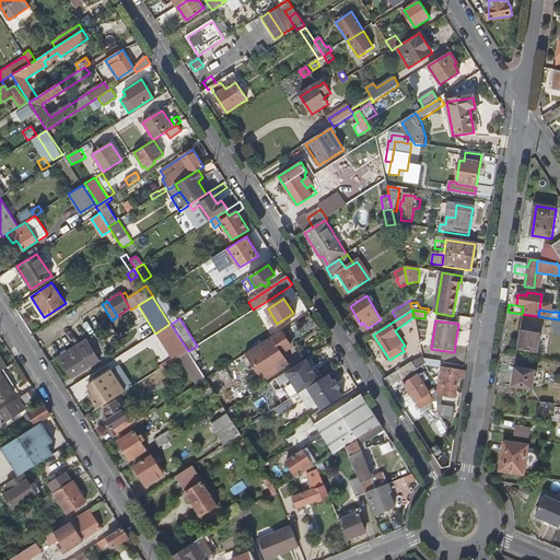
[(170,324),(155,334),(173,361),(181,357),(188,351),(171,324),(170,324)]
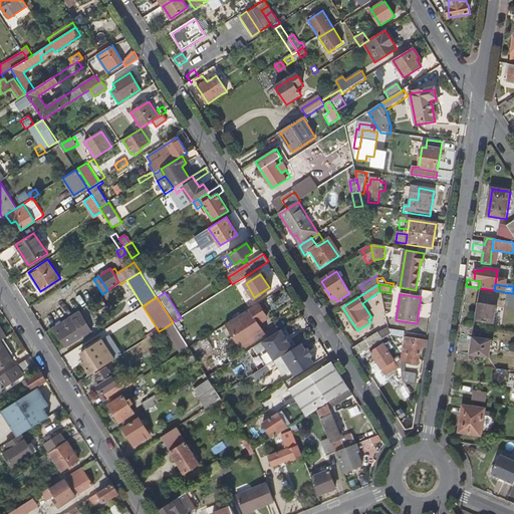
[(493,326),(497,301),(483,299),(483,304),(479,304),(476,324),(493,326)]
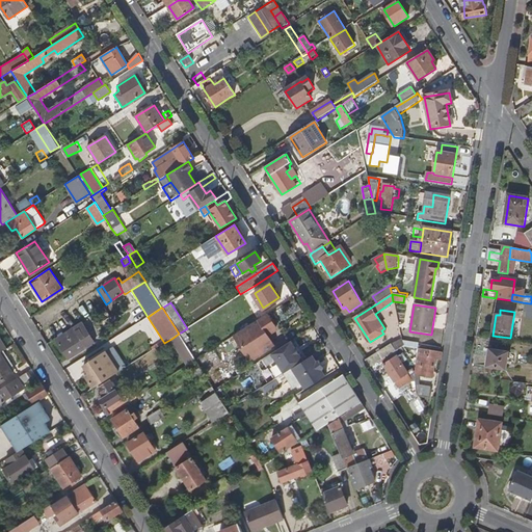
[(275,329),(265,315),(235,335),(250,360),(273,345),(267,336),(275,329)]
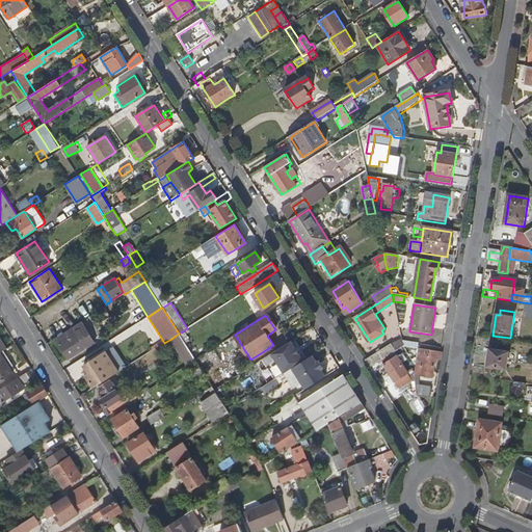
[(87,326),(83,321),(67,331),(71,337),(87,326)]
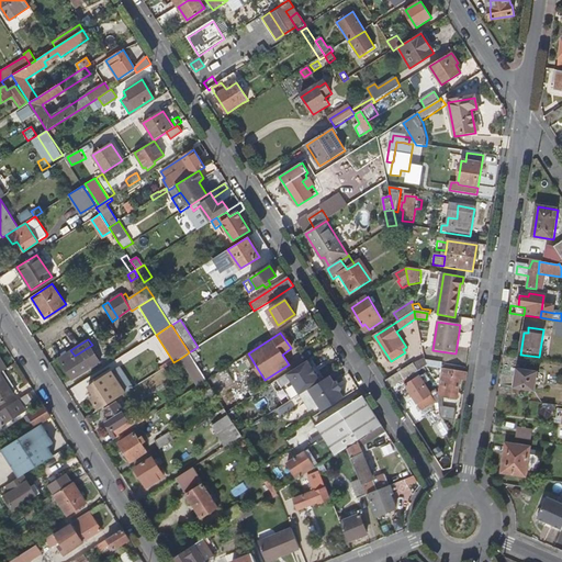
[(70,350),(58,358),(72,380),(102,361),(92,345),(75,356),(70,350)]
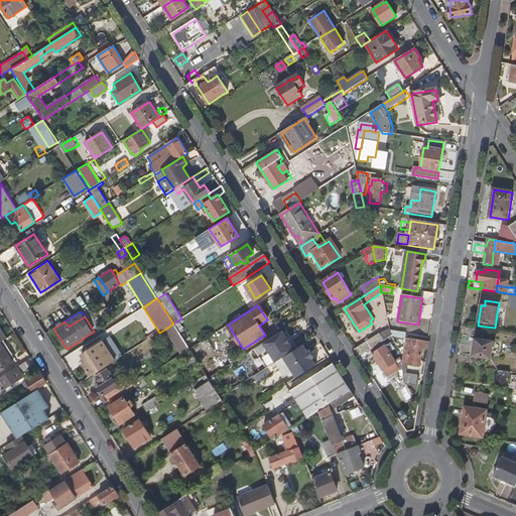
[(173,324),(166,329),(175,342),(181,337),(173,324)]
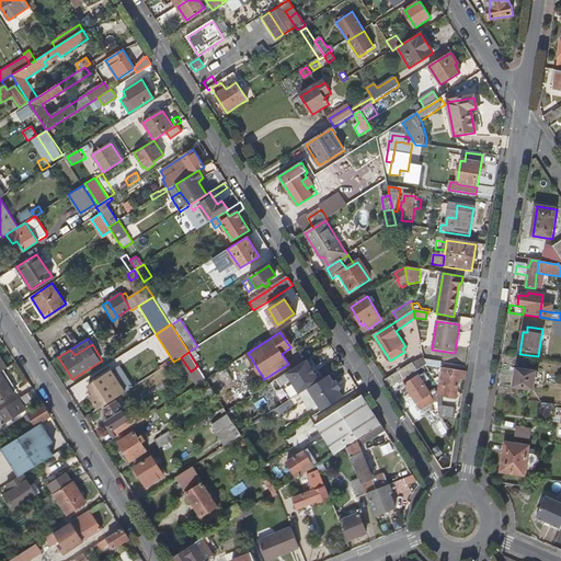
[(412,363),(418,370),(425,365),(424,358),(412,363)]
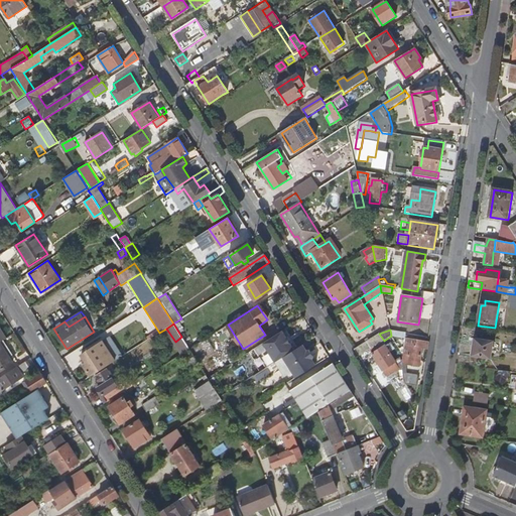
[(294,350),(282,331),(263,343),(276,362),(283,357),(294,350)]
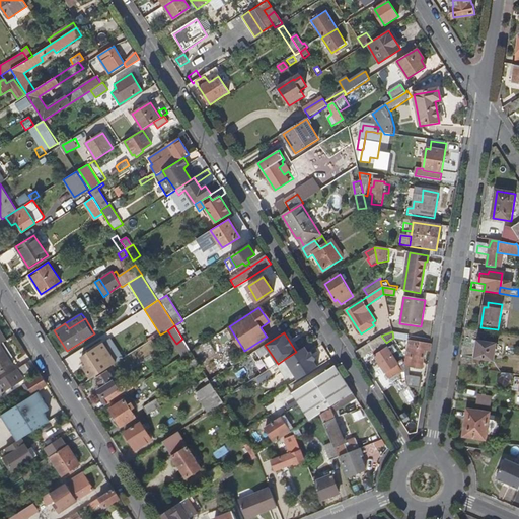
[(357,352),(361,359),(372,352),(384,345),(386,343),(381,336),(357,352)]
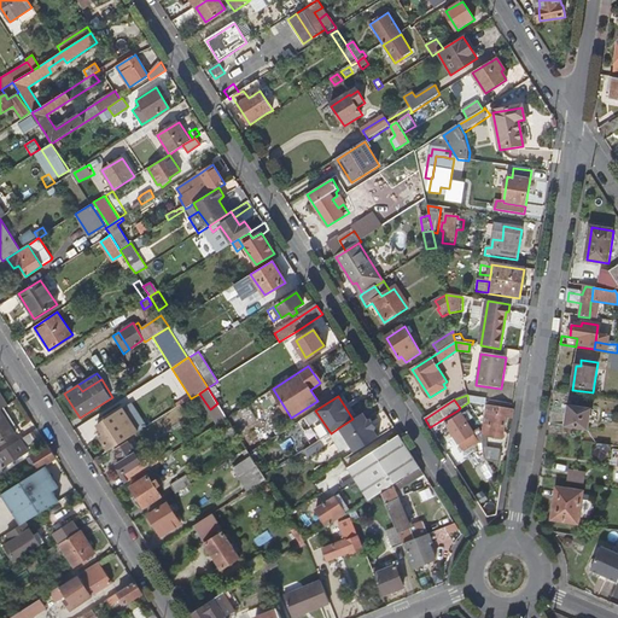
[(217,403),(210,409),(219,424),(222,421),(227,418),(217,403)]
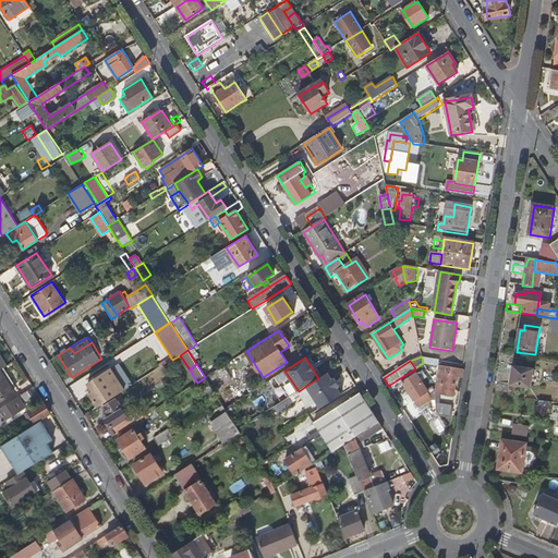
[(457,377),(462,378),(463,370),(439,366),(436,393),(440,393),(441,393),(441,391),(453,392),(457,377)]
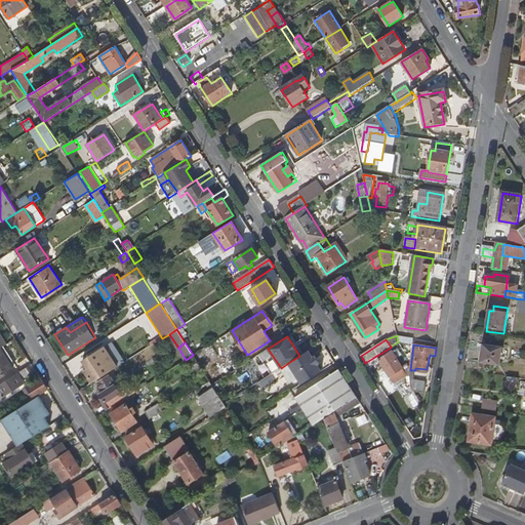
[(499,365),(501,348),(483,345),(481,362),(499,365)]
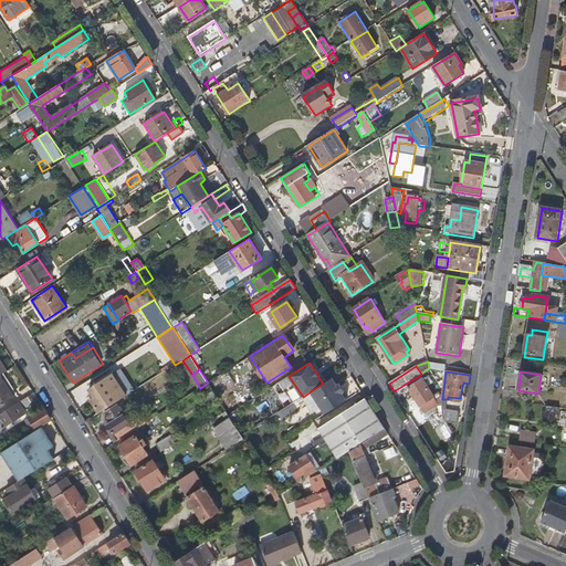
[(0,406),(18,395),(3,374),(0,375),(0,406)]
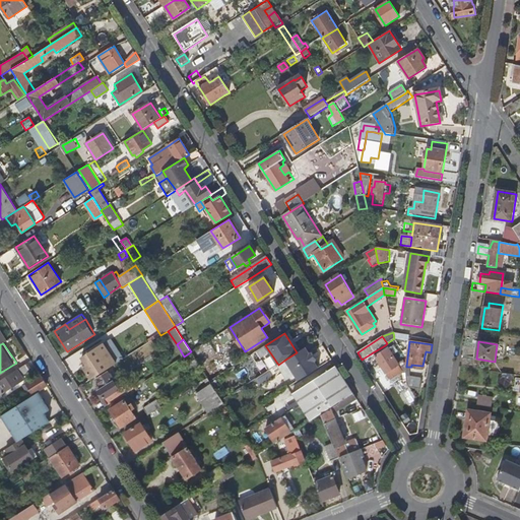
[(91,380),(108,369),(116,364),(103,343),(81,356),(87,365),(83,367),(87,374),(91,380)]
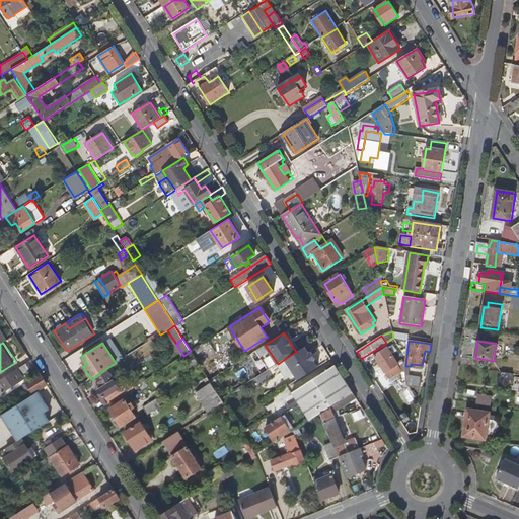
[(255,351),(268,370),(278,364),(265,345),(255,351)]
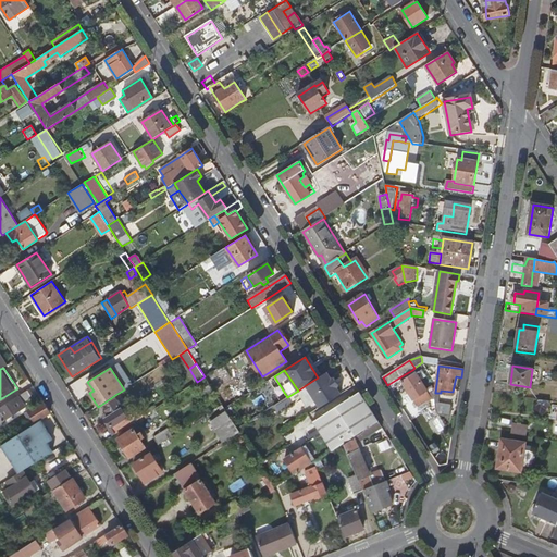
[(418,406),(431,397),(415,374),(412,370),(399,378),(403,383),(418,406)]
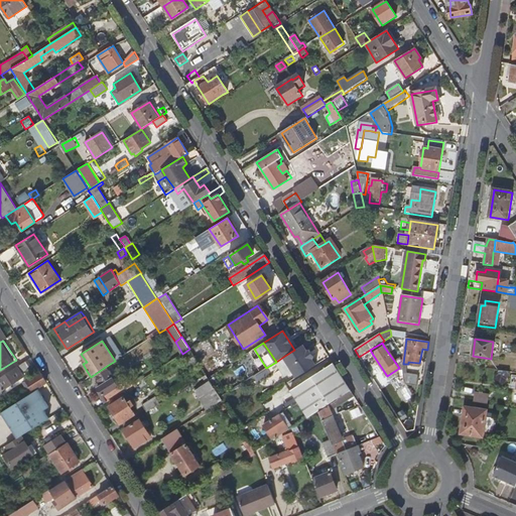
[(306,351),(302,344),(294,350),(283,357),(296,377),(316,365),(311,358),(306,351)]
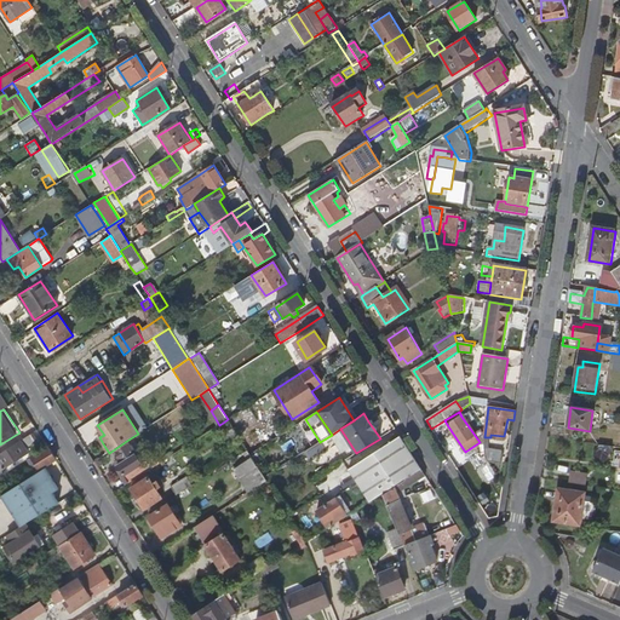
[(237,435),(228,419),(223,423),(233,437),(237,435)]
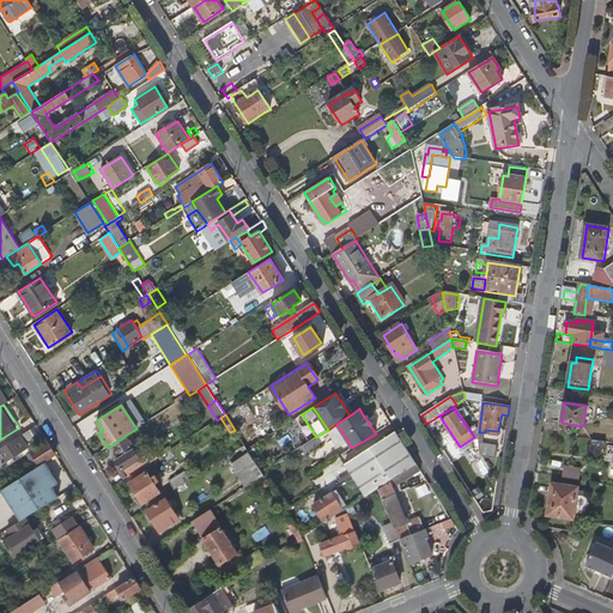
[(36,437),(31,430),(20,437),(22,439),(0,451),(0,467),(29,449),(25,443),(36,437)]
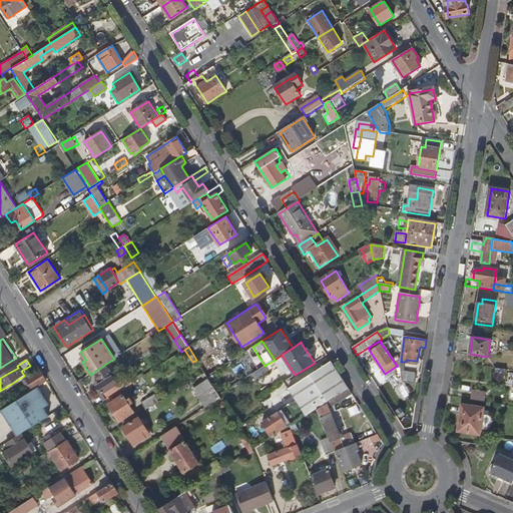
[(349,388),(331,361),(288,389),(306,415),(318,408),(349,388)]
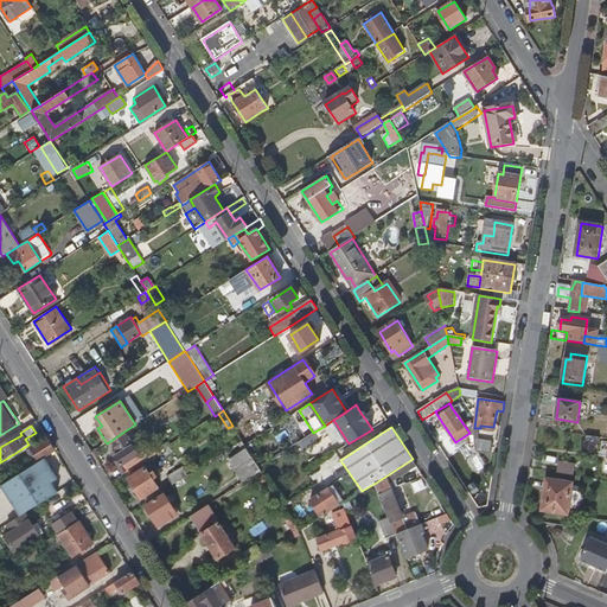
[(115,457),(126,473),(127,473),(142,462),(163,449),(159,445),(153,448),(149,445),(144,449),(131,430),(112,442),(120,453),(115,457)]
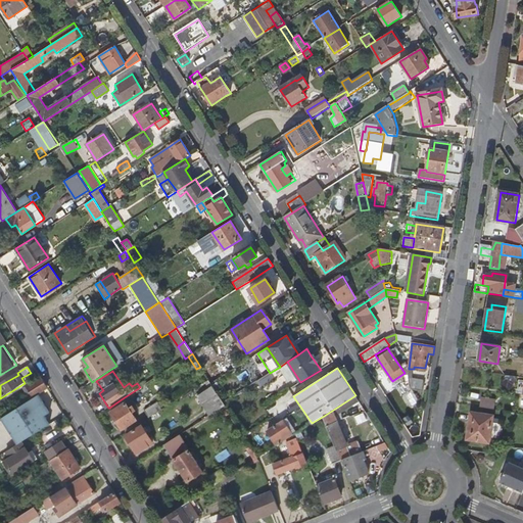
[(405,373),(392,381),(397,390),(408,383),(406,377),(405,373)]
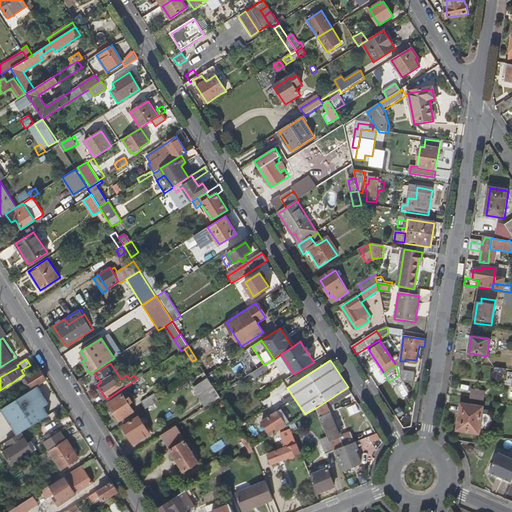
[(38,387),(47,381),(40,370),(27,379),(33,390),(34,389),(38,387)]
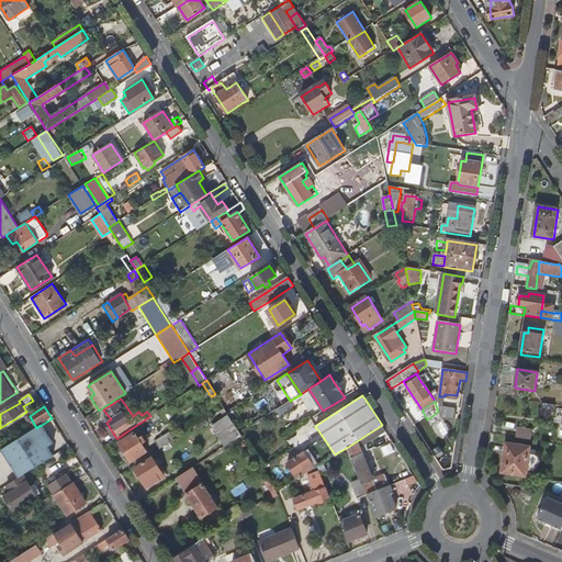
[(439,407),(440,416),(454,419),(456,409),(444,407),(439,407)]
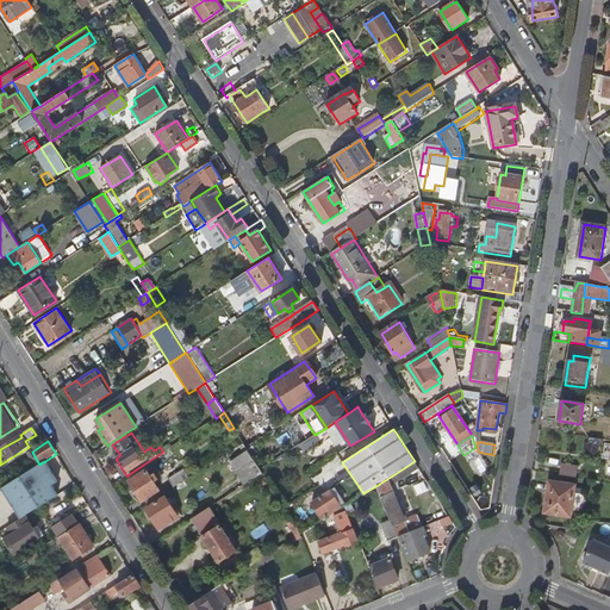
[(257,475),(262,473),(261,470),(246,447),(243,443),(228,453),(234,460),(230,462),(244,485),(257,475)]
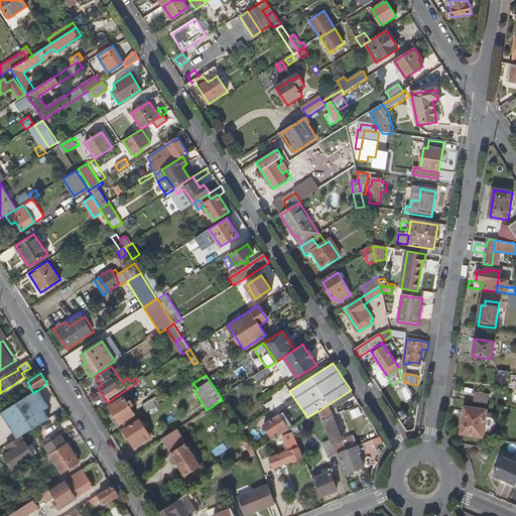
[(353,394),(351,390),(319,410),(323,418),(332,415),(339,413),(336,406),(353,394)]
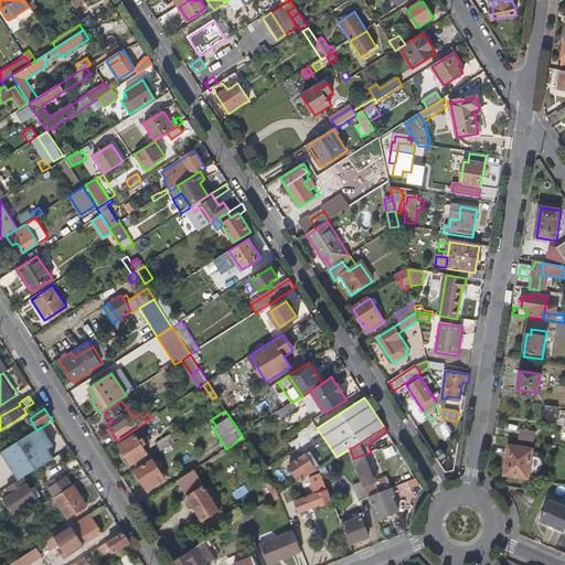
[(512,428),(511,439),(526,441),(528,432),(512,428)]
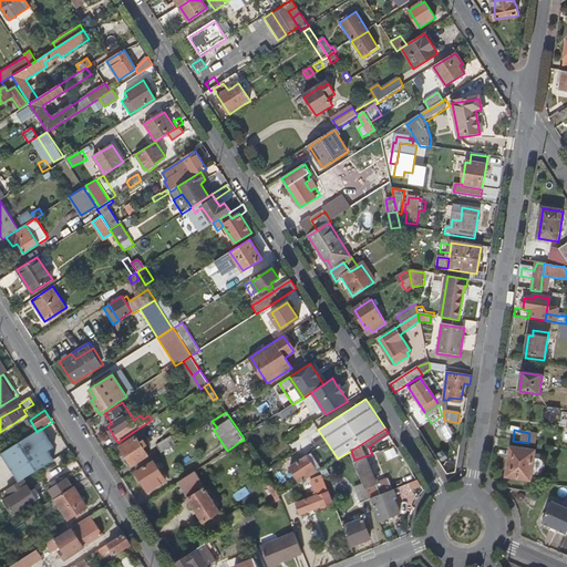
[(37,432),(6,452),(10,459),(7,461),(16,475),(20,473),(24,480),(54,461),(50,453),(55,450),(47,435),(43,439),(38,431),(37,432)]
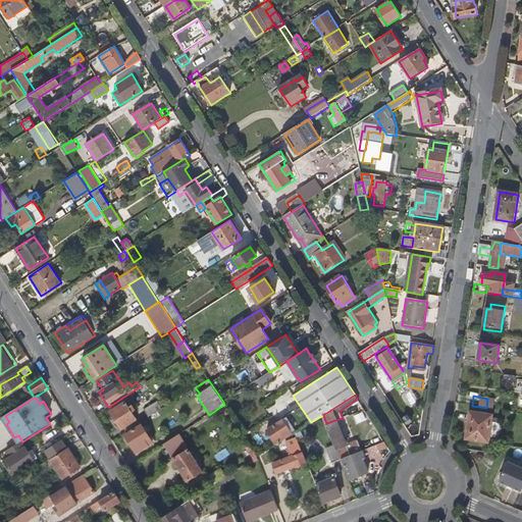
[(122,398),(109,407),(112,412),(112,413),(121,428),(136,419),(132,412),(135,410),(132,406),(128,407),(122,398)]
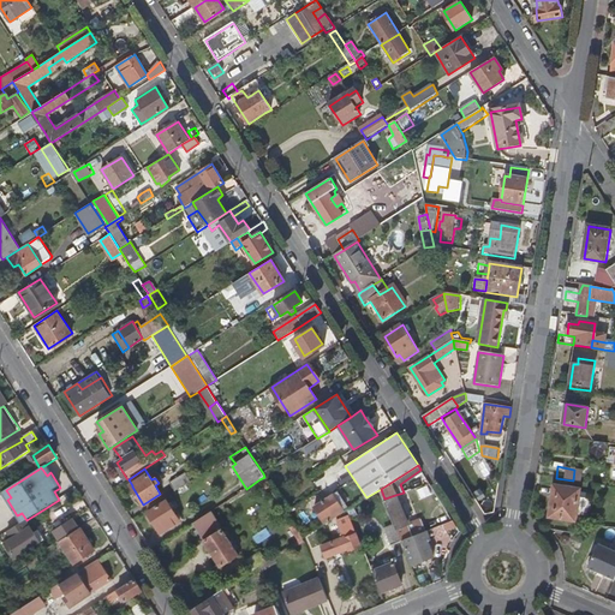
[(169,483),(174,491),(191,481),(185,472),(169,483)]
